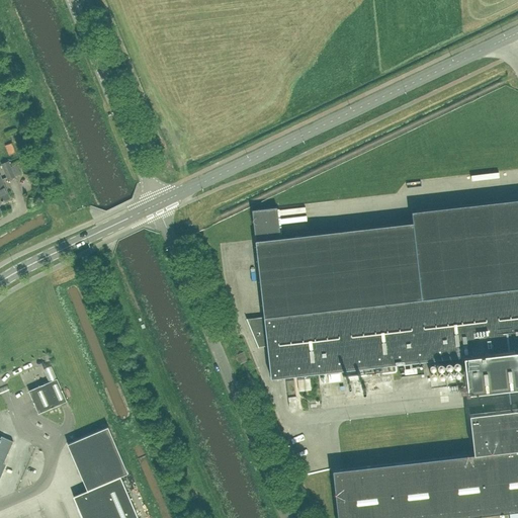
[(7,146),(11,155),(18,152),(14,143),(7,146)]
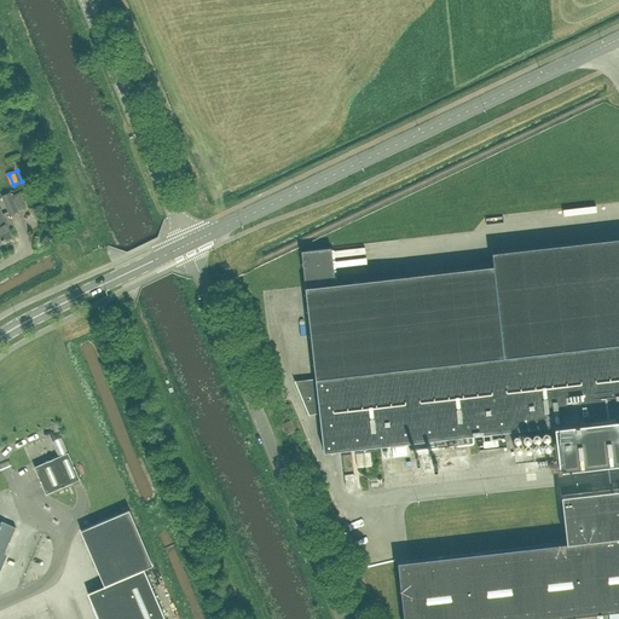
[(12,200),(10,192),(0,196),(9,215),(17,212),(23,208),(18,197),(12,200)]
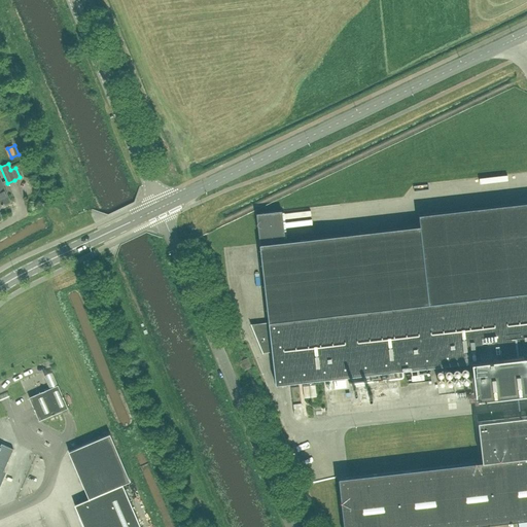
[(0,205),(9,202),(0,180),(0,205)]
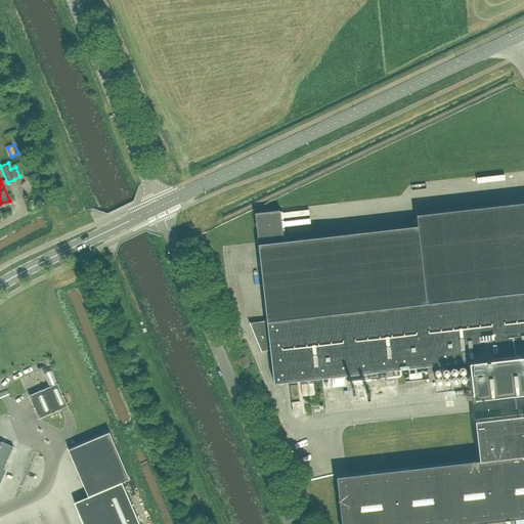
[(523,202),(417,215),(418,225),(284,241),(280,210),(255,213),(267,320),(250,322),(249,322),(261,352),(262,351),(261,349),(270,348),(274,383),(305,379),(306,383),(301,383),(303,396),(314,394),(313,382),(311,382),(311,379),(471,360),(475,397),(523,391),(523,202)]
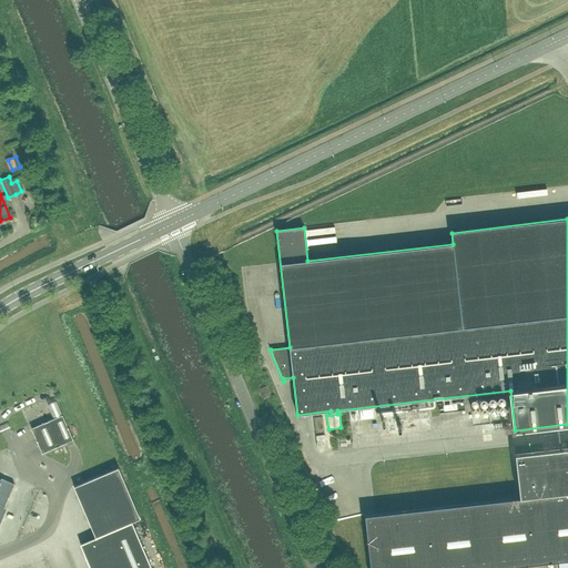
[(495,397),(474,399),(476,424),(492,423),(492,421),(504,419),(503,403),(496,404),(495,397)]
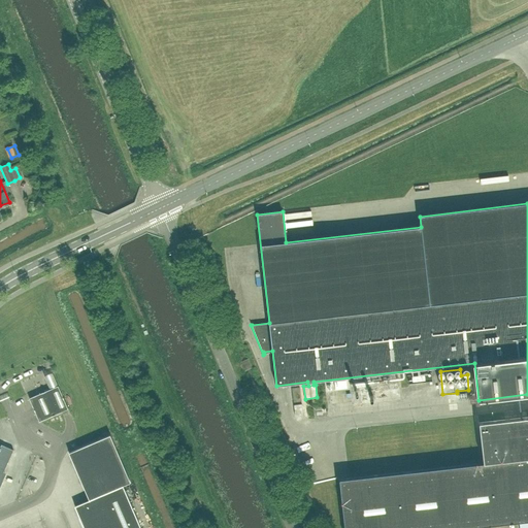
[(67,409),(58,386),(29,398),(38,422),(67,409)]
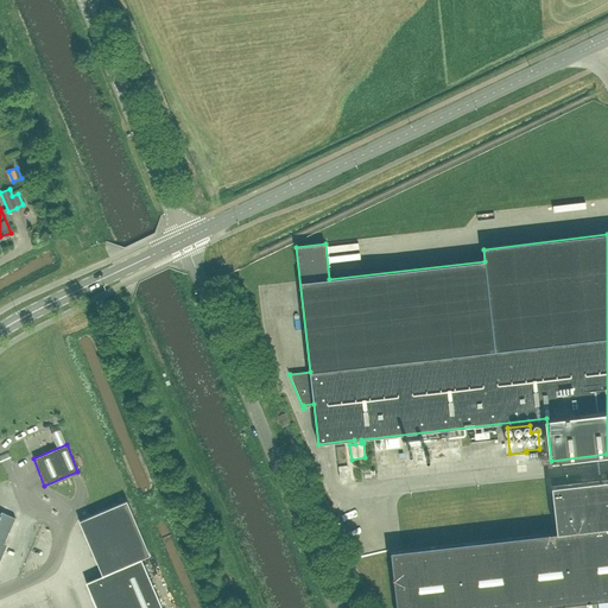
[(347,462),(344,447),(336,447),(337,463),(347,462)]
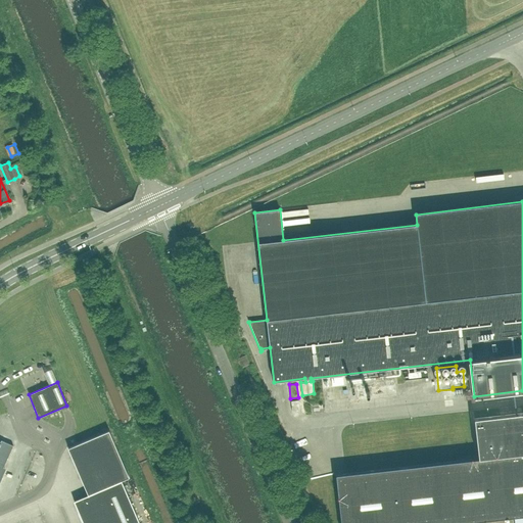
[(398,394),(397,385),(375,386),(375,395),(398,394)]
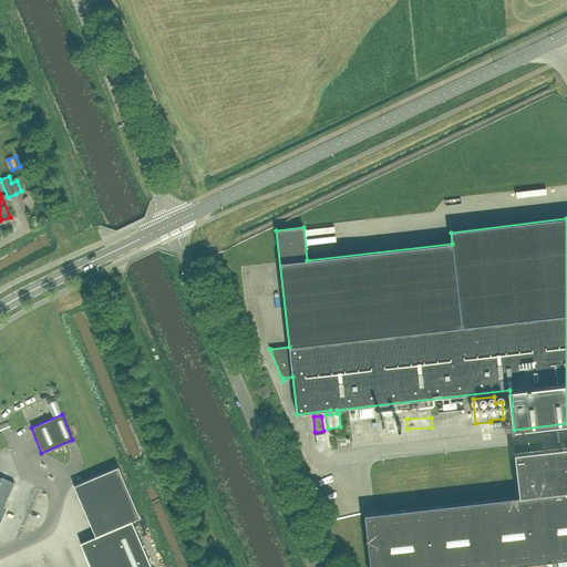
[(518,497),(364,515),(369,566),(498,566),(566,559),(566,447),(514,454),(518,497)]
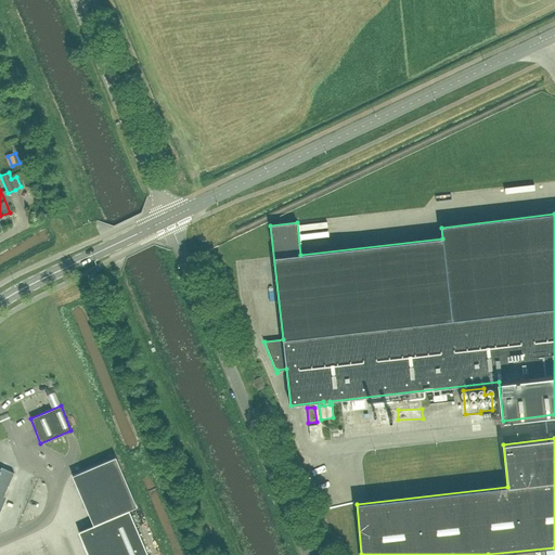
[(115,457),(66,478),(88,528),(78,532),(87,554),(147,554),(129,511),(137,507),(115,457)]
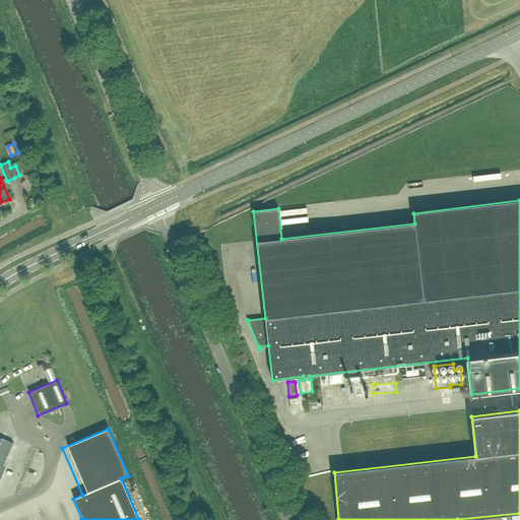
[(0,459),(5,462),(13,444),(1,438),(0,440),(0,459)]
